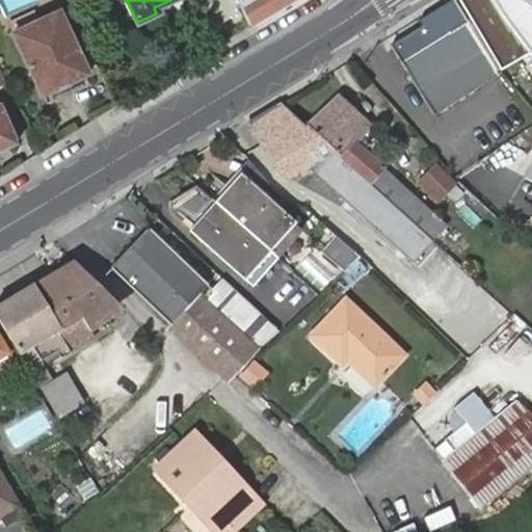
[(195,0),(216,47),(292,0),(195,0)]
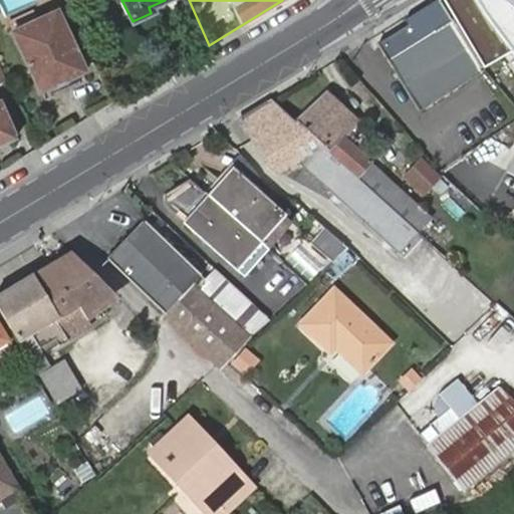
[(513,0),(441,0),(452,19),(480,66),(481,65),(508,48),(513,54),(513,0)]
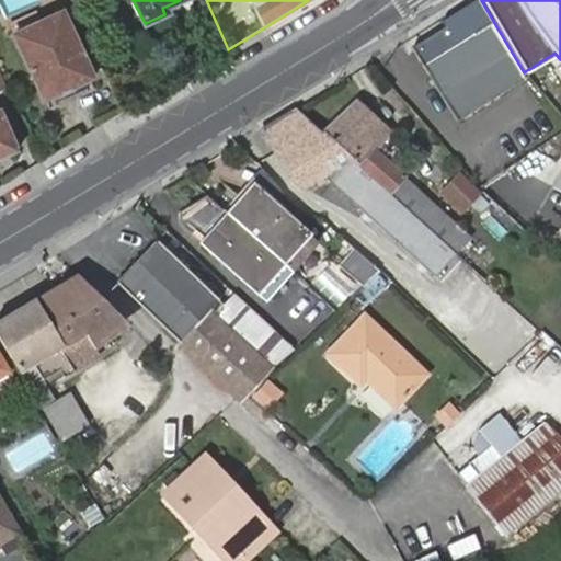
[(15,34),(44,101),(93,78),(64,12),(15,34)]
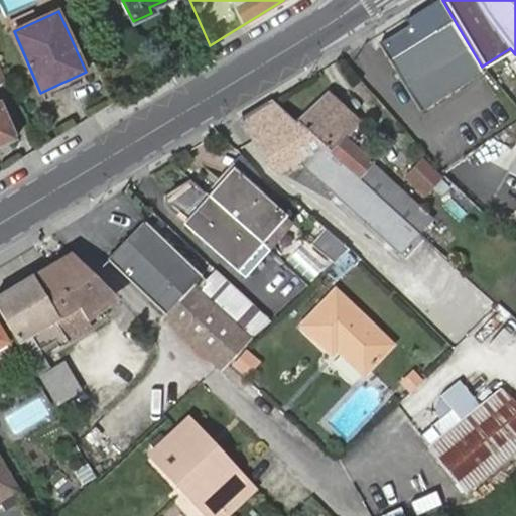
[(482,67),(454,19),(404,49),(410,58),(394,69),(421,113),(485,73),(482,67)]
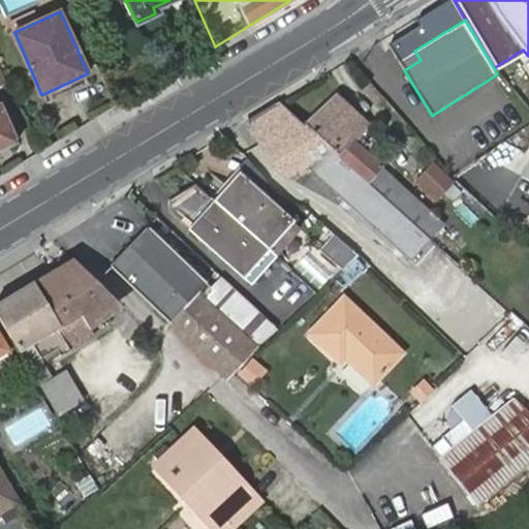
[(421,60),(414,51),(399,62),(404,70),(421,60)]
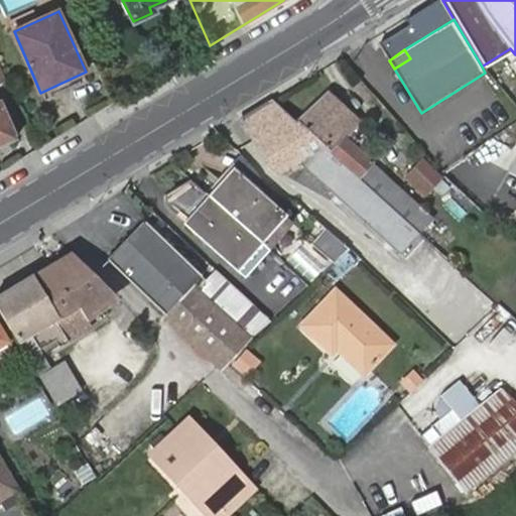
[(327,91),(298,123),(349,168),(367,184),(392,207),(396,211),(418,231),(428,220),(369,165),(370,164),(361,155),(343,139),(359,120),(327,91)]
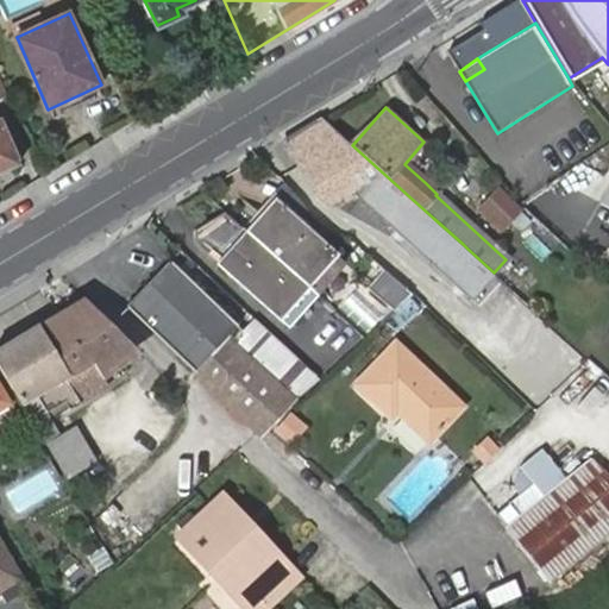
[(0,174),(18,167),(0,121),(0,174)]
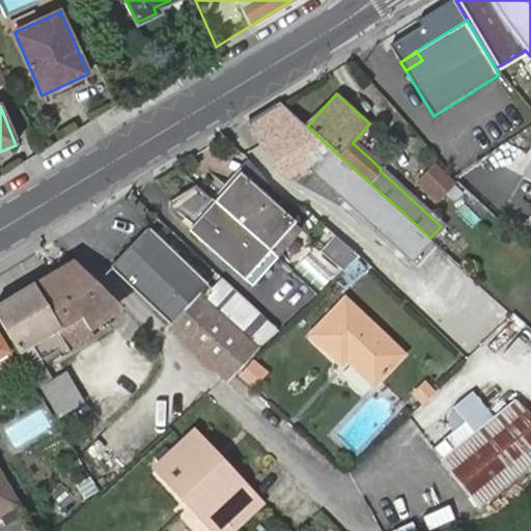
[(359,173),(307,127),(304,129),(283,108),(251,127),(282,180),(306,166),(382,235),(403,213),(378,190),(359,173)]
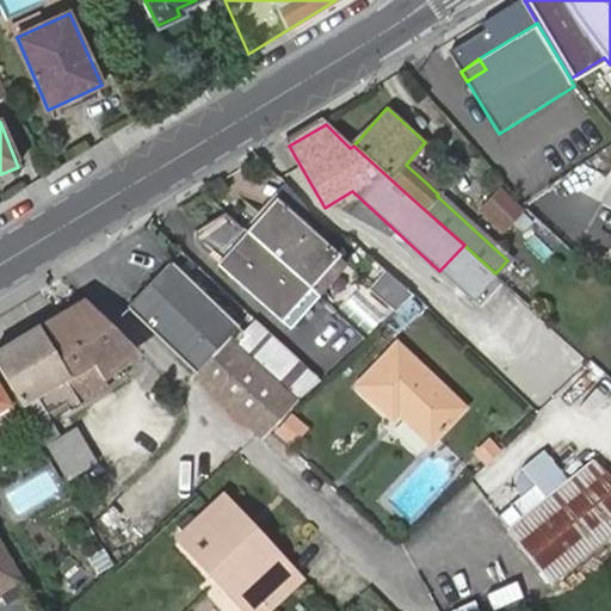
[(500,186),(481,205),(505,229),(523,209),(500,186)]
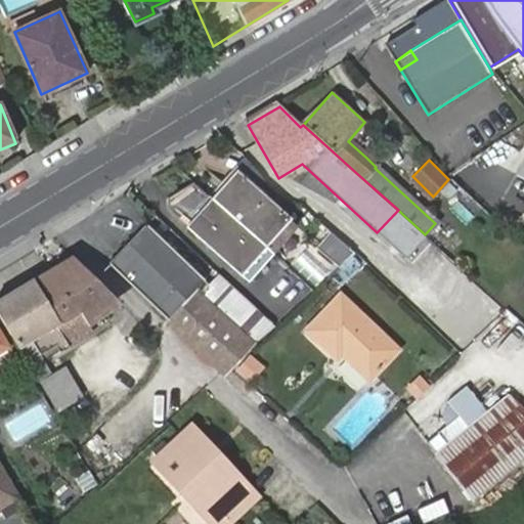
[(238,174),(215,201),(266,248),(289,220),(238,174)]
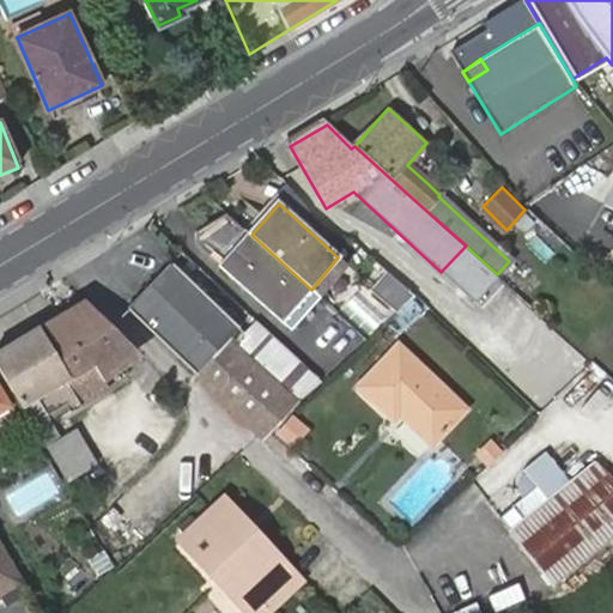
[(311,290),(252,235),(232,255),(240,261),(229,274),(281,322),(311,290)]
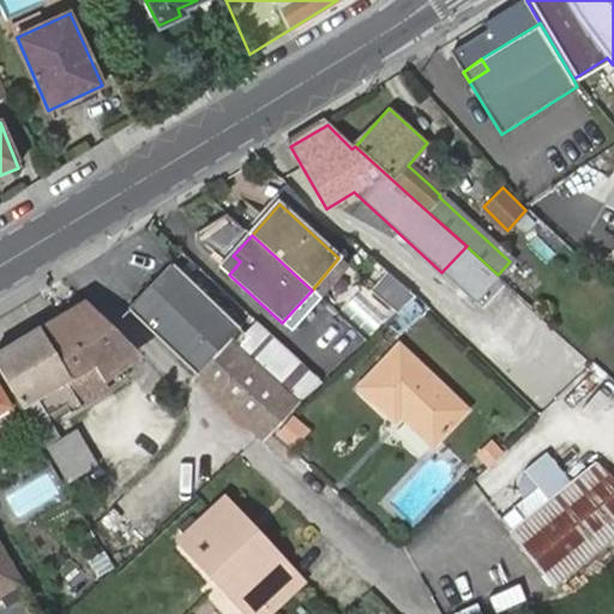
[(467,246),(441,272),(474,302),(499,276),(471,251),(467,246)]
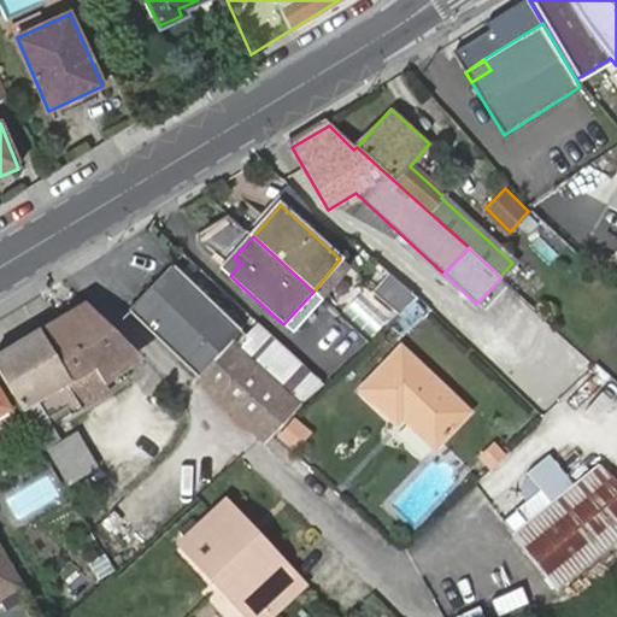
[(241,263),(234,257),(223,269),(230,276),(241,263)]
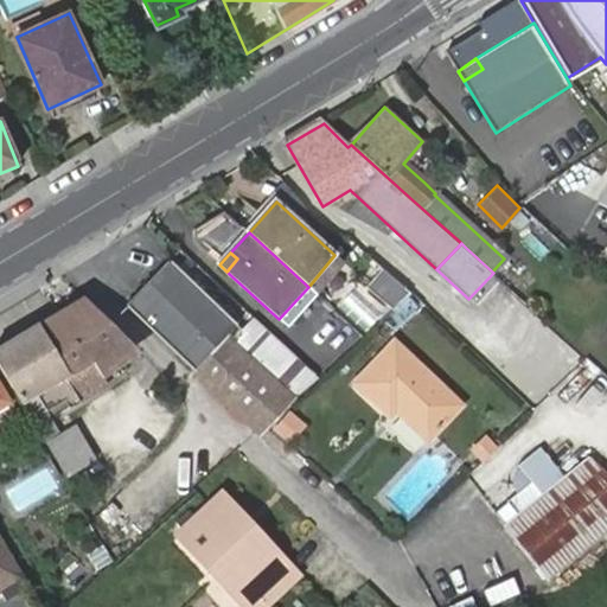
[(308,287),(317,294),(343,263),(334,255),(308,287)]
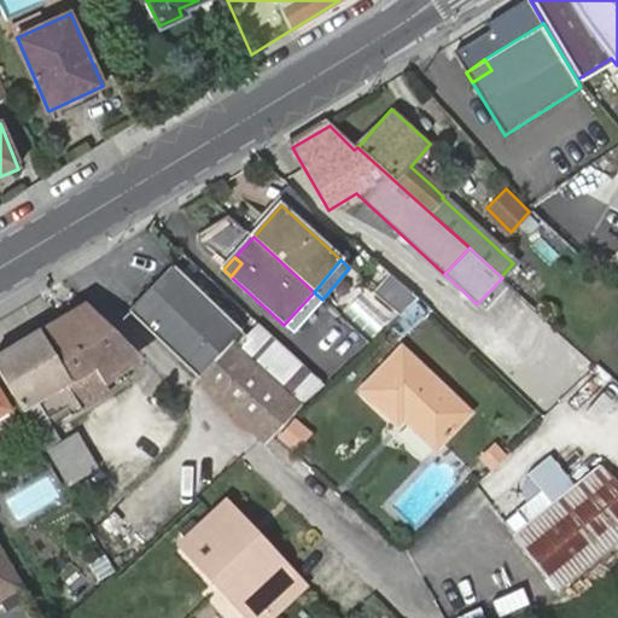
[(130,313),(202,377),(234,343),(252,359),(263,347),(173,266),(130,313)]
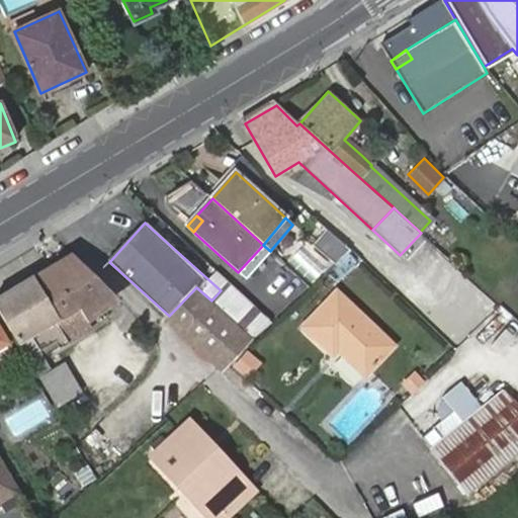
[(312,245),(334,265),(347,253),(348,252),(342,247),(324,231),(312,245)]
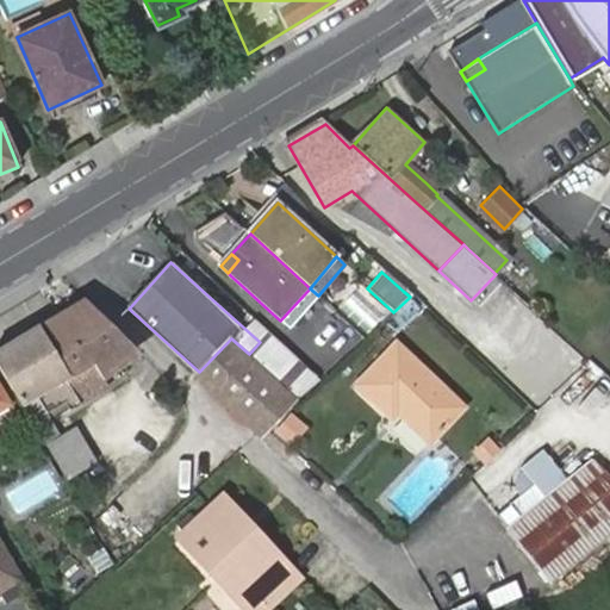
[(502,278),(479,304),(492,316),(515,290),(502,278)]
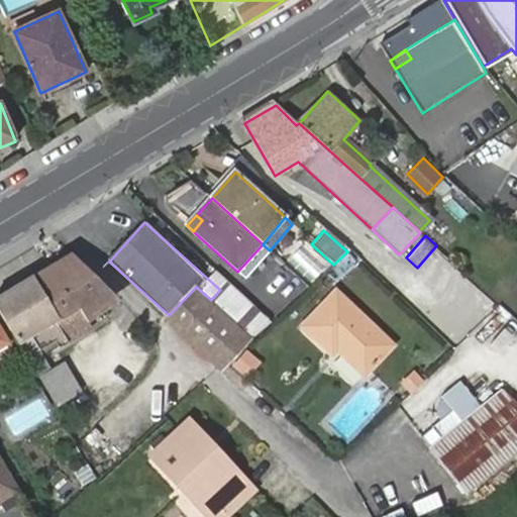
[(245,278),(270,250),(263,244),(237,272),(245,278)]
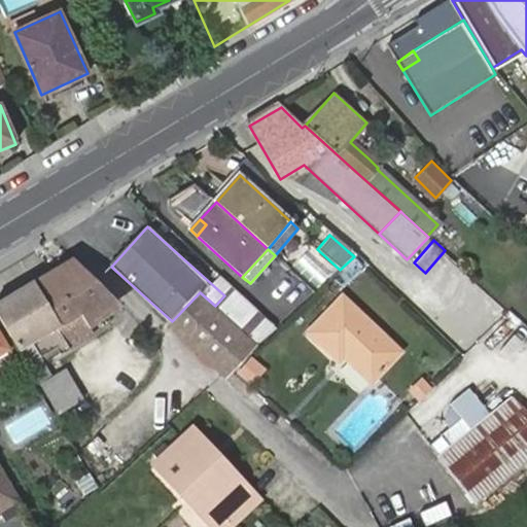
[(340,270),(331,277),(341,286),(361,265),(353,257),(340,270)]
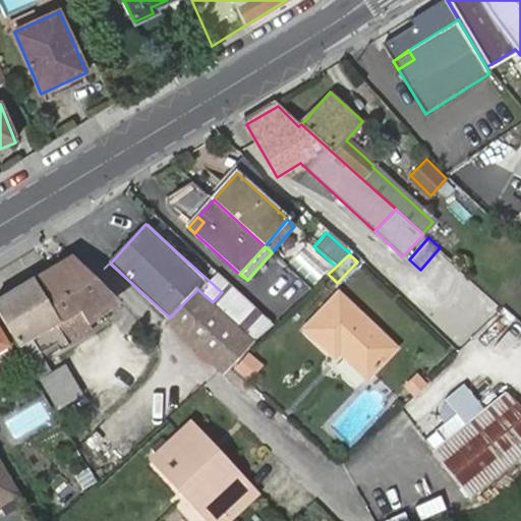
[(79,309),(110,291),(69,255),(0,297),(0,319),(16,347),(18,345),(40,384),(53,375),(43,358),(56,351),(57,352),(93,332),(79,309)]
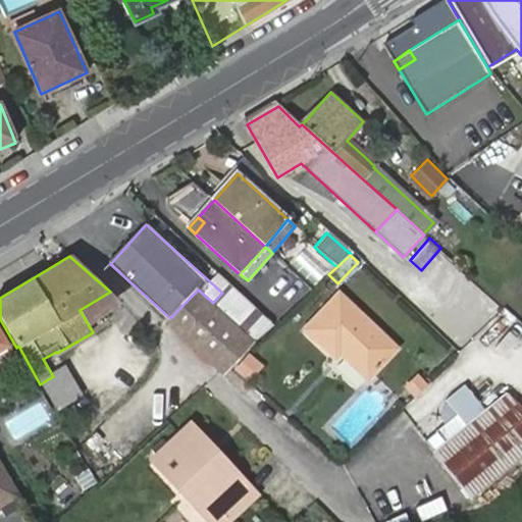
[(213,303),(211,305),(253,344),(272,325),(229,284),(222,293),(213,303)]
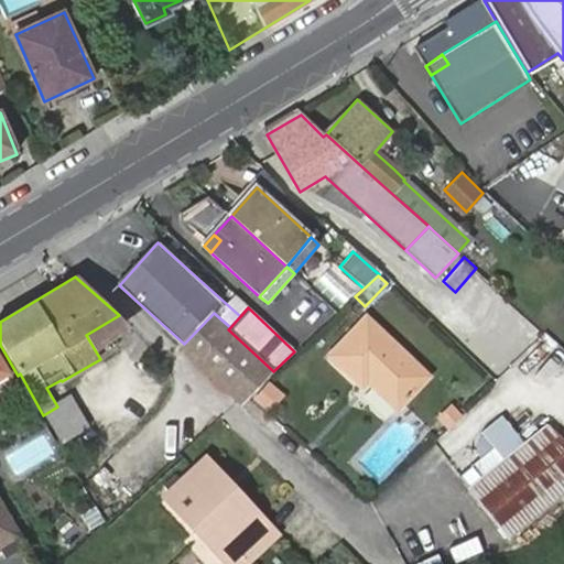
[(184,349),(238,401),(240,402),(273,371),(228,329),(215,316),(184,349)]
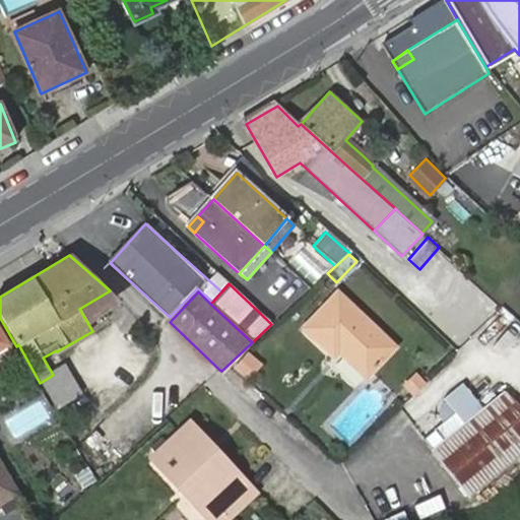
[(303,330),(332,356),(338,351),(366,378),(393,347),(336,295),(303,330)]
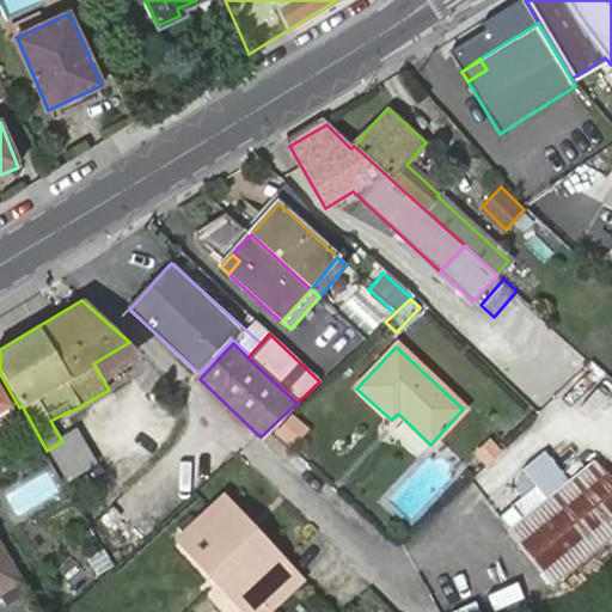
[(292,415),(276,432),(291,445),(306,427),(292,415)]
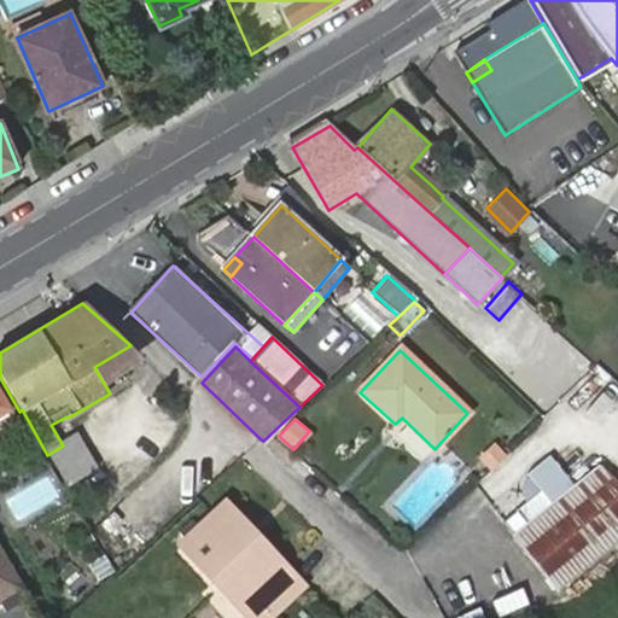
[(494,443),(479,455),(489,466),(502,455),(494,443)]
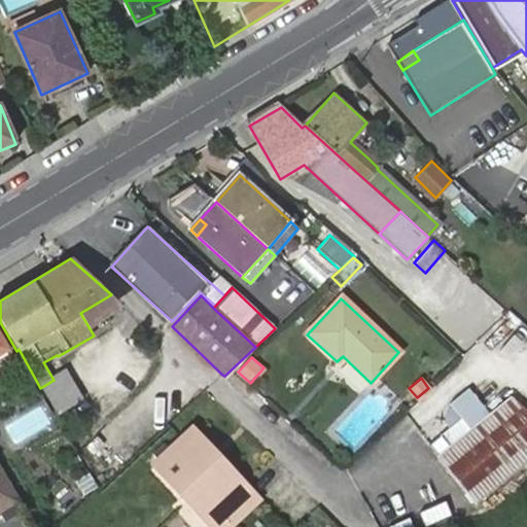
[(56,413),(61,410),(68,406),(54,380),(40,388),(56,413)]
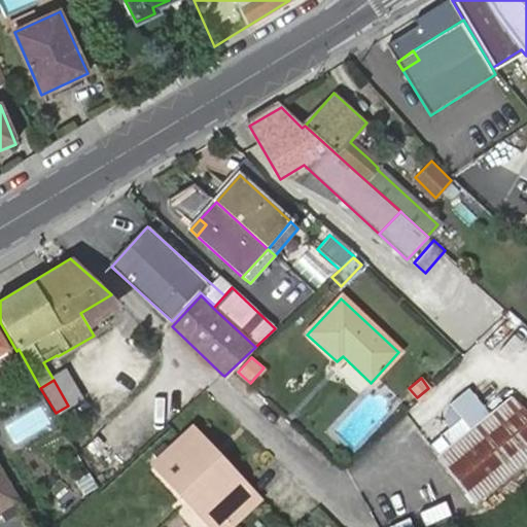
[(467,386),(447,402),(467,428),(434,454),(473,502),(524,461),(526,458),(526,413),(507,396),(488,412),(467,386)]
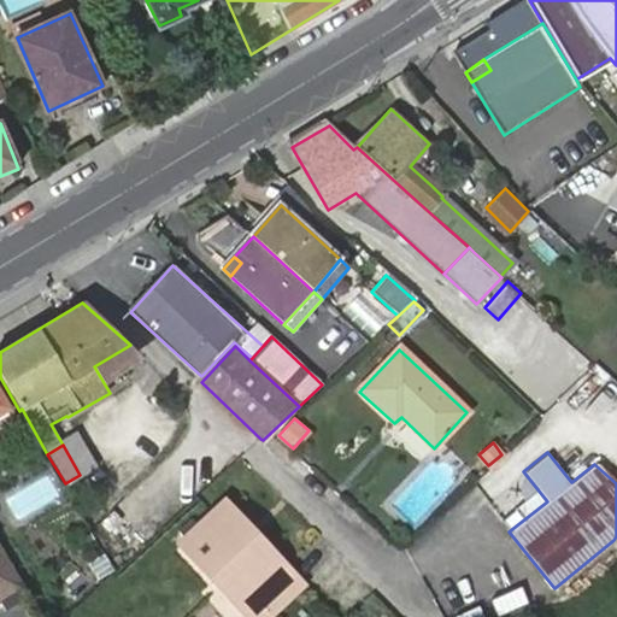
[(63,486),(71,500),(80,494),(71,480),(65,483),(63,486)]
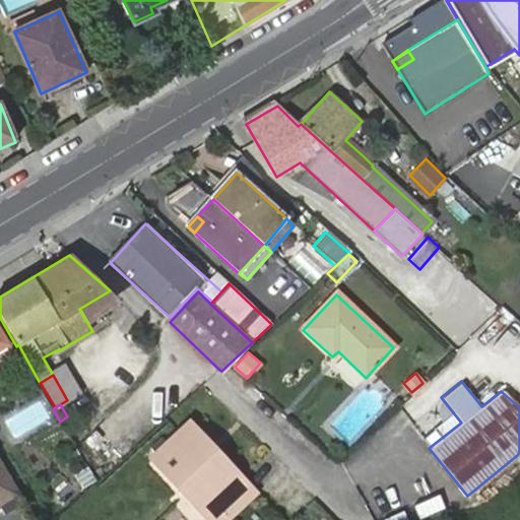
[(191,428),(184,434),(220,473),(228,467),(191,428)]
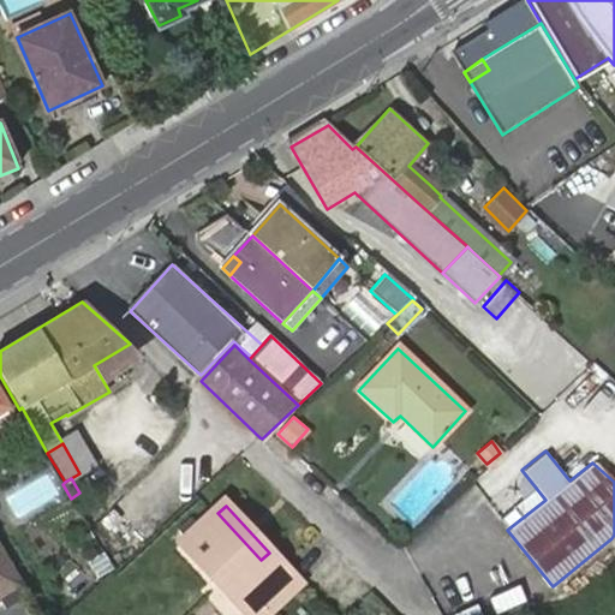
[(183,544),(240,610),(252,599),(266,614),(268,614),(300,585),(269,553),(261,560),(218,513),(183,544)]
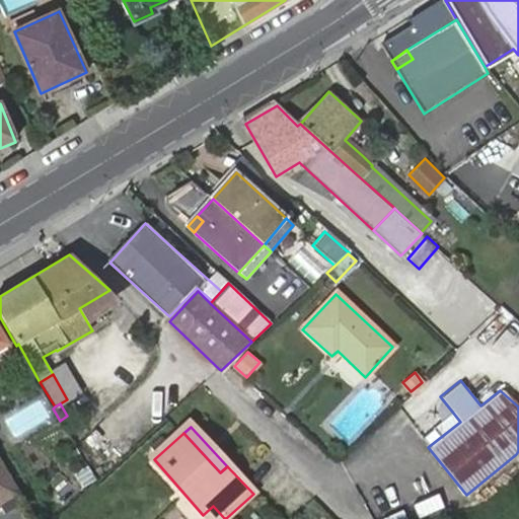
[(0,509),(21,497),(0,461),(0,509)]
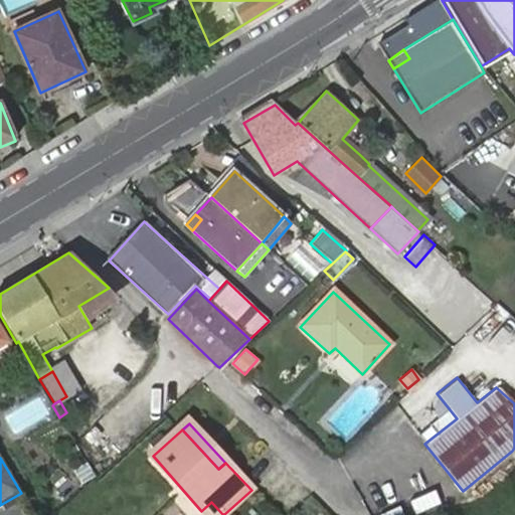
[(222,514),(211,502),(201,511),(204,514),(222,514)]
